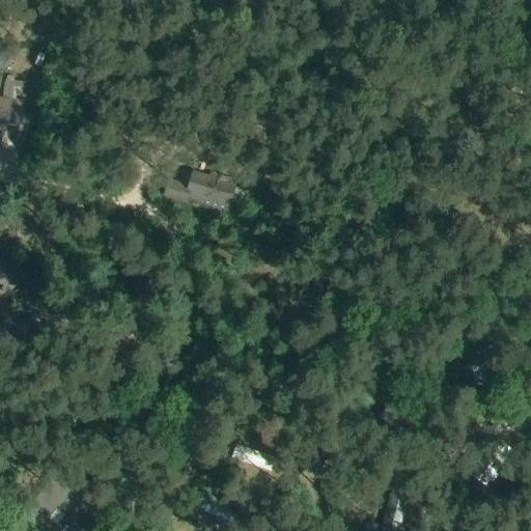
[(463,71),(452,78),(456,84),(467,78),(463,71)]
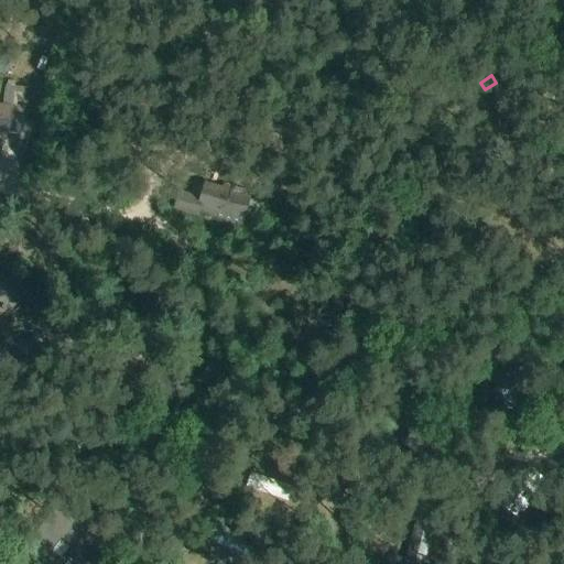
[(0,102),(0,131),(19,134),(22,107),(21,106),(23,88),(6,86),(2,104),(0,102)]
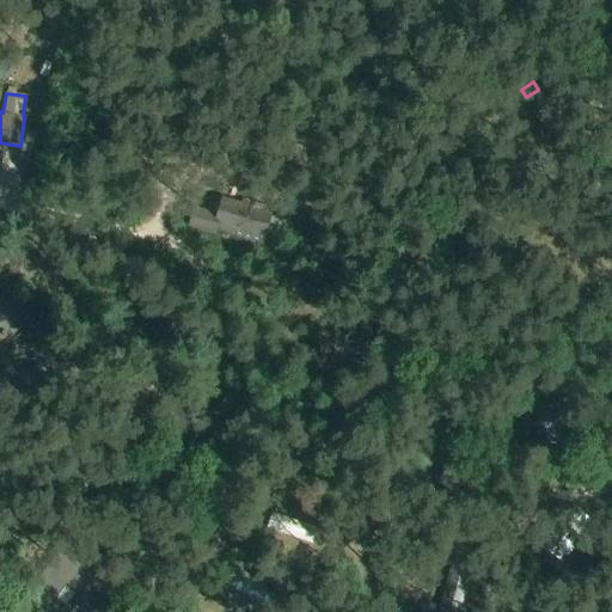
[(276,239),(282,221),(221,204),(219,213),(196,206),(190,227),(216,236),(219,230),(262,243),(264,236),(276,239)]
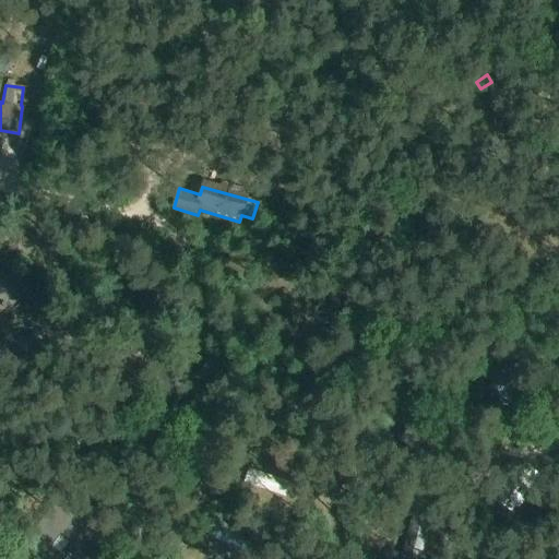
[(0,308),(18,299),(4,276),(0,278),(0,308)]
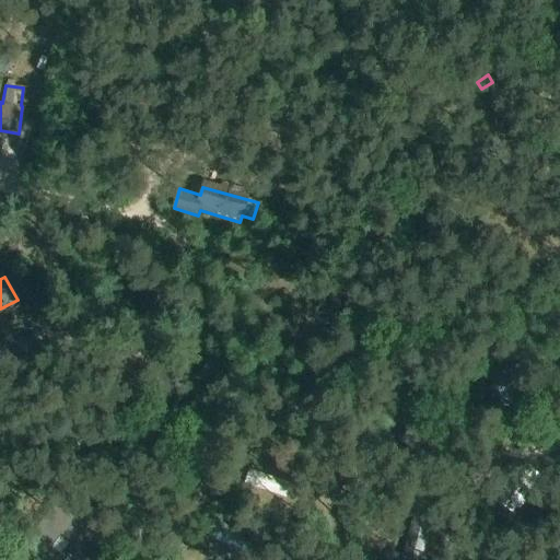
[(513,386),(488,386),(488,405),(513,405),(513,386)]
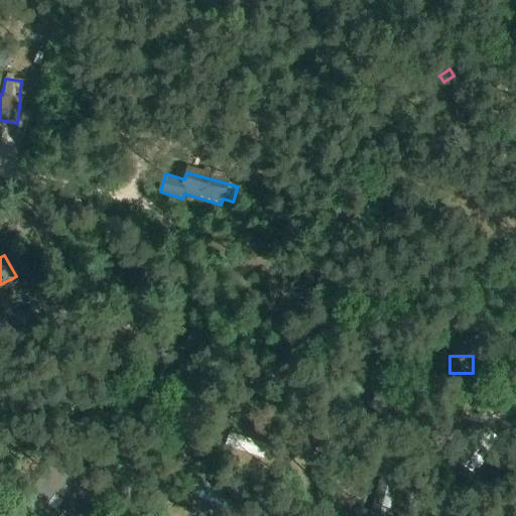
[(267,446),(236,435),(231,449),(263,460),(267,446)]
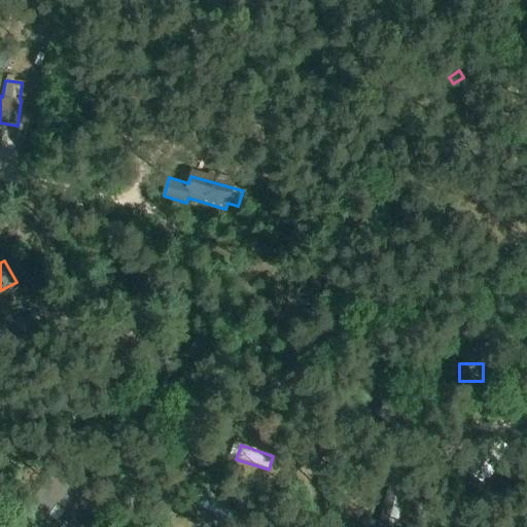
[(494,447),(475,469),(485,478),(503,456),(494,447)]
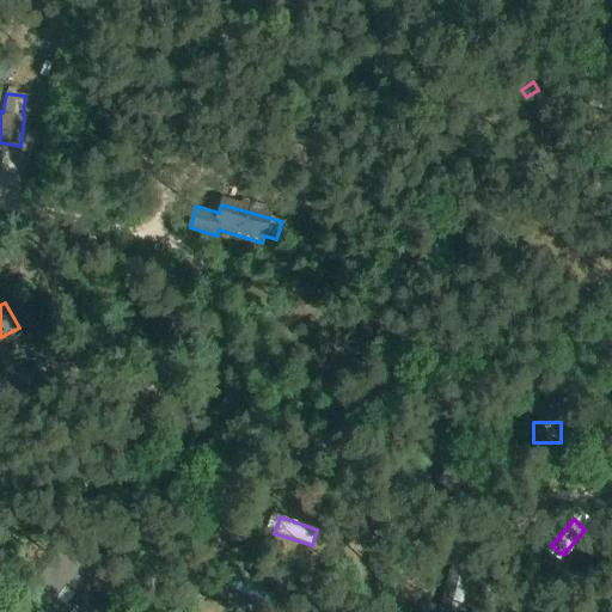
[(453,561),(445,606),(463,610),(472,564),(453,561)]
